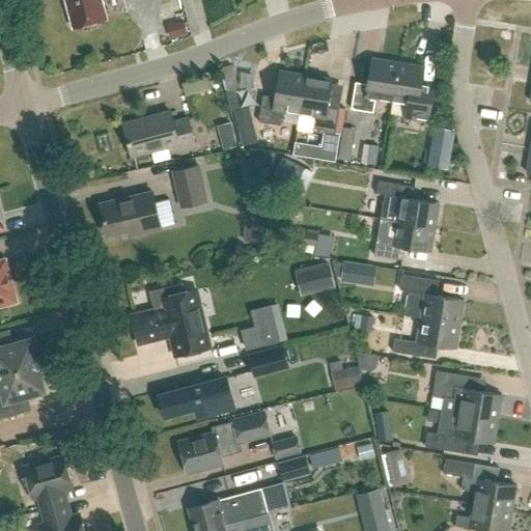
[(65,0),(72,21),(104,12),(100,0),(65,0)]
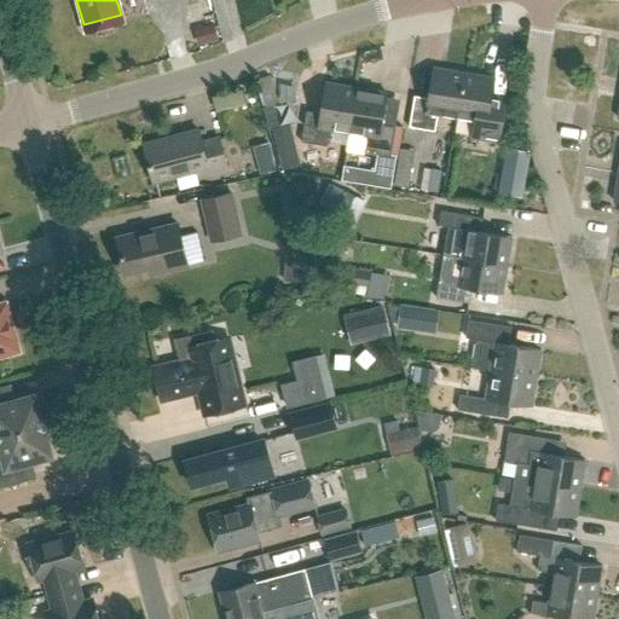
[(214,27),(201,30),(204,44),(218,40),(214,27)]
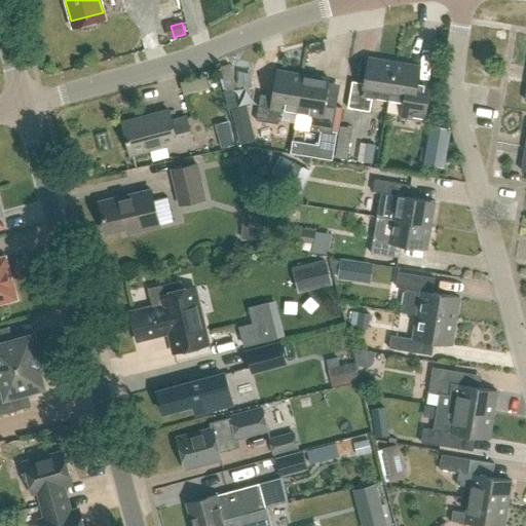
[(370,112),(372,98),(388,100),(395,62),(369,58),(365,84),(352,82),(347,108),(370,112)]
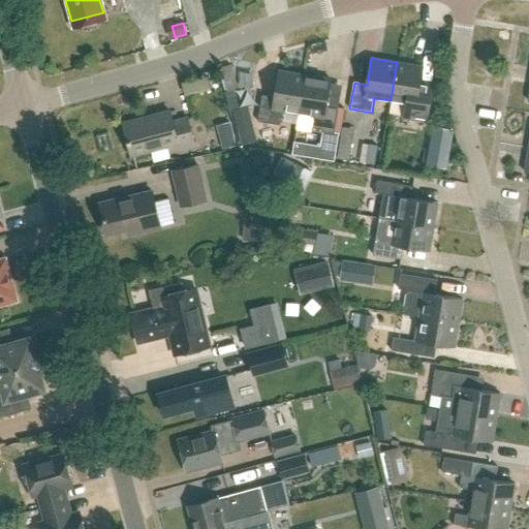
[(391,100),(405,103),(403,118),(426,121),(430,95),(417,93),(422,66),(397,62),(391,100)]
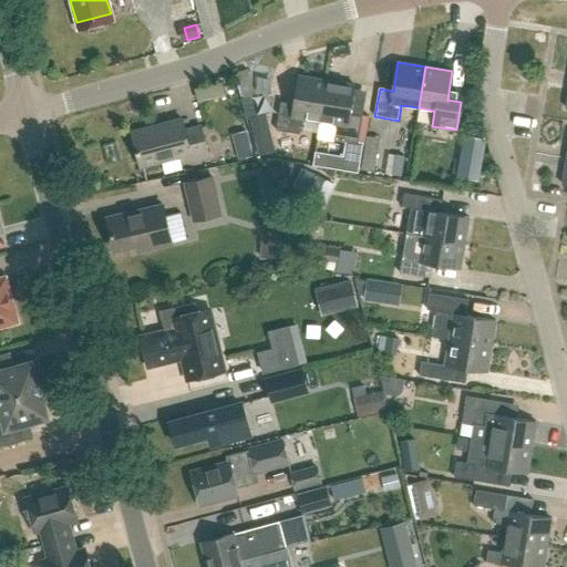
[(300,134),(302,119),(320,122),(327,80),(299,75),(294,103),(281,101),(276,130),(300,134)]
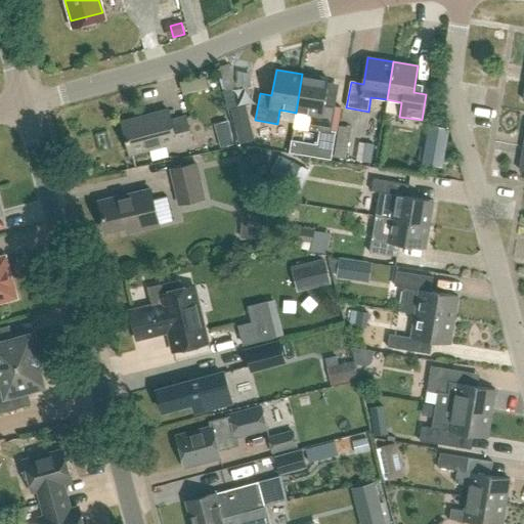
[(296,113),(311,116),(309,129),(331,133),(335,106),(322,104),(326,78),(302,74),(296,113)]
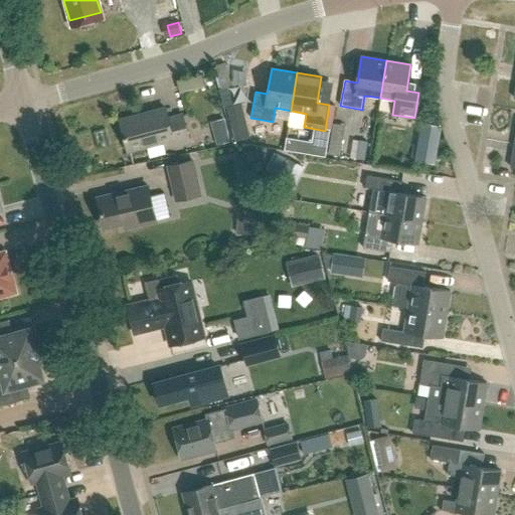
[(190,142),(183,115),(169,119),(166,108),(121,120),(129,151),(164,142),(165,148),(190,142)]
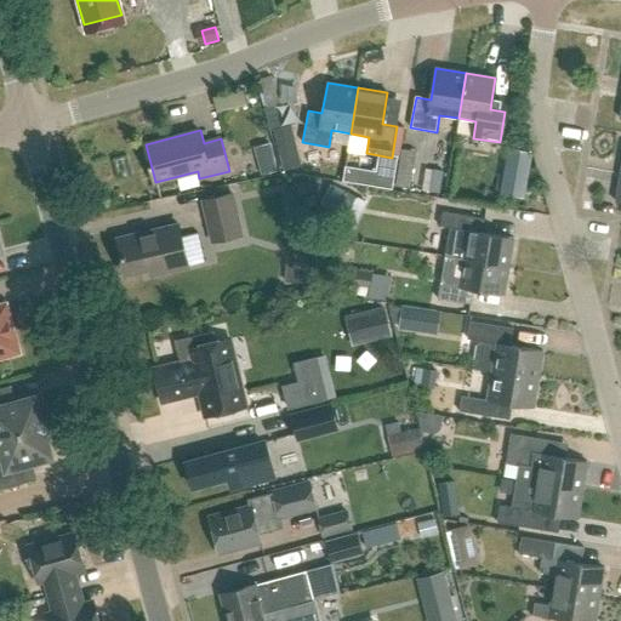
[(297,138),(279,143),(285,170),(303,165),(297,138)]
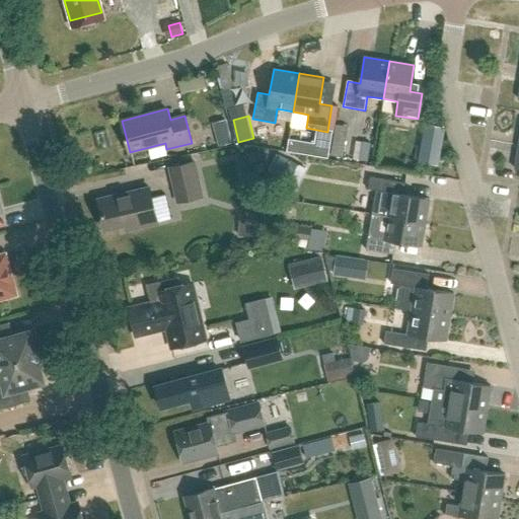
[(422,141),(444,144),(446,128),(425,125),(422,141)]
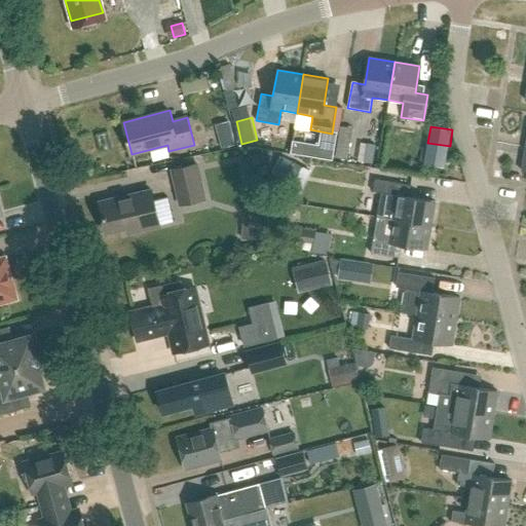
[(231,135),(219,138),(222,148),(234,145),(231,135)]
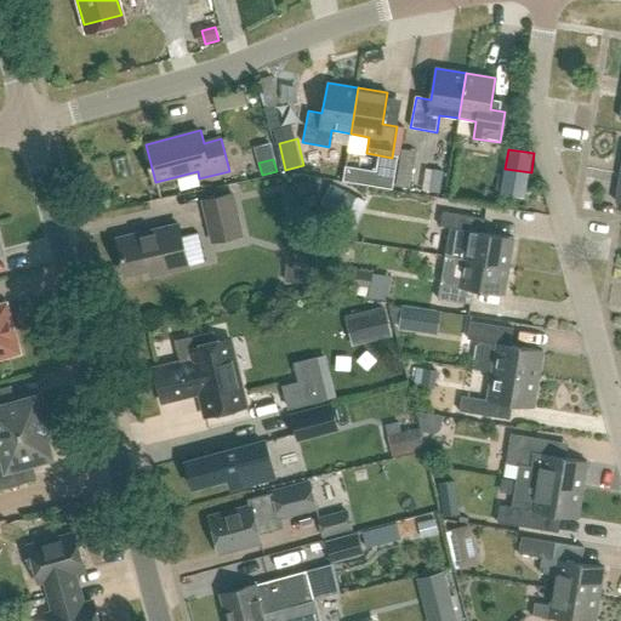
[(433,169),(429,192),(439,193),(443,171),(433,169)]
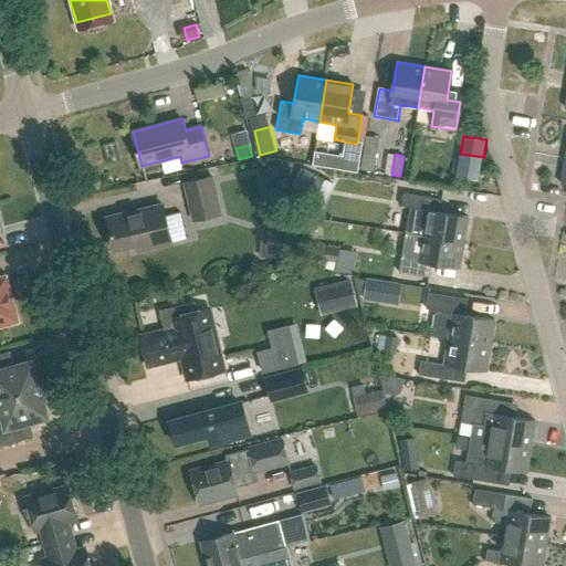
[(362,156),(359,169),(364,169),(373,171),(375,158),(362,156)]
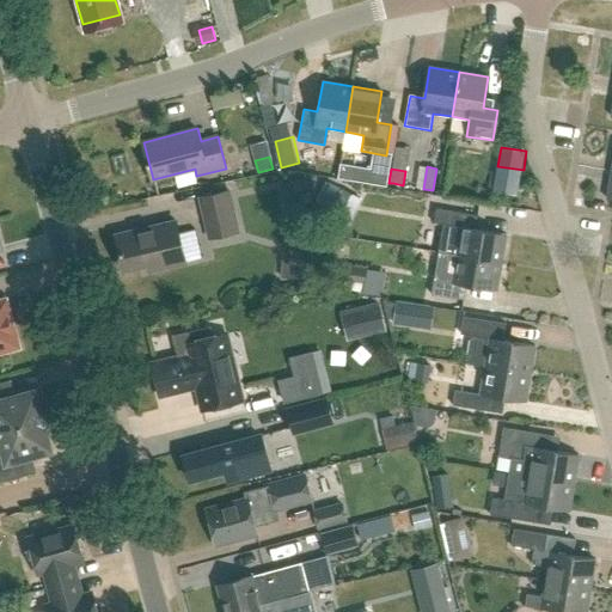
[(305,179),(283,184),(288,204),(310,200),(305,179)]
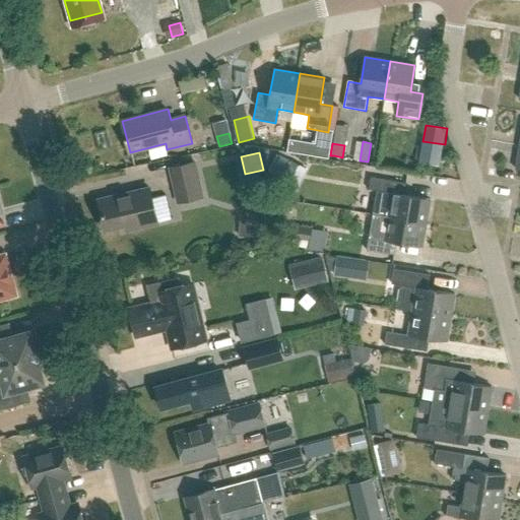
[(278,154),(271,169),(286,177),(294,161),(278,154)]
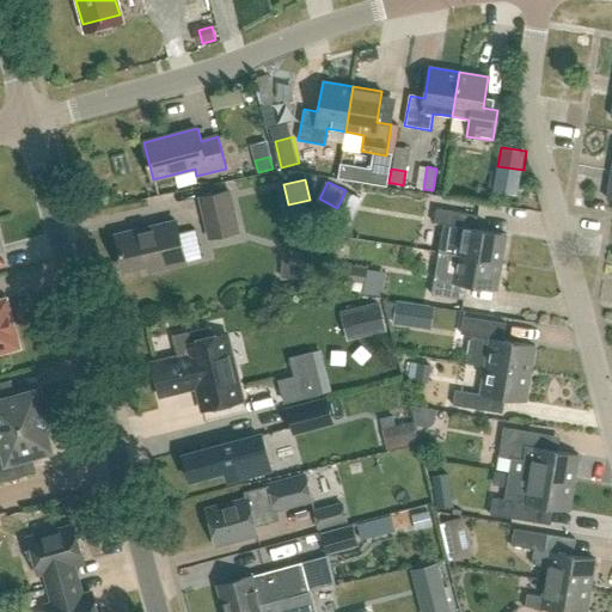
[(232,189),(200,196),(209,239),(242,232),(232,189)]
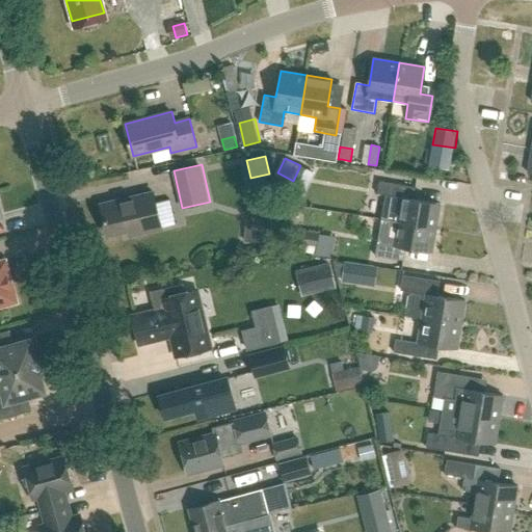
[(376,194),(400,198),(396,222),(435,229),(440,205),(414,201),(416,188),(378,182),(376,194)]
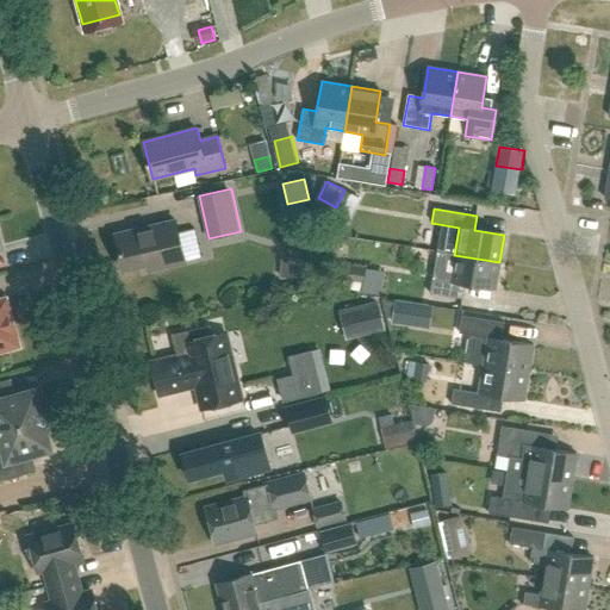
[(185,267),(175,226),(117,240),(125,273),(153,267),(155,273),(185,267)]
